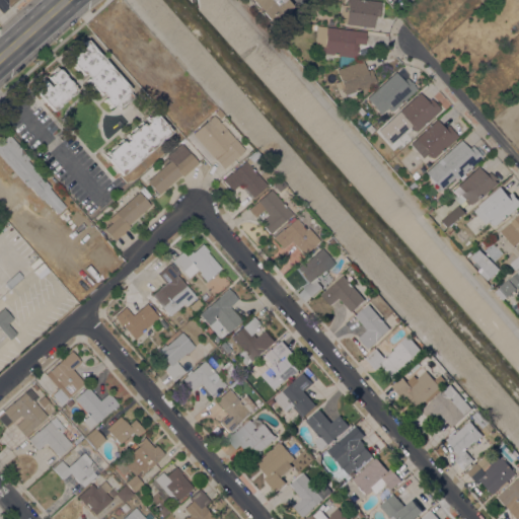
[(286,0),(291,5),(282,13),(283,15),(273,23),(251,0),(286,0)]
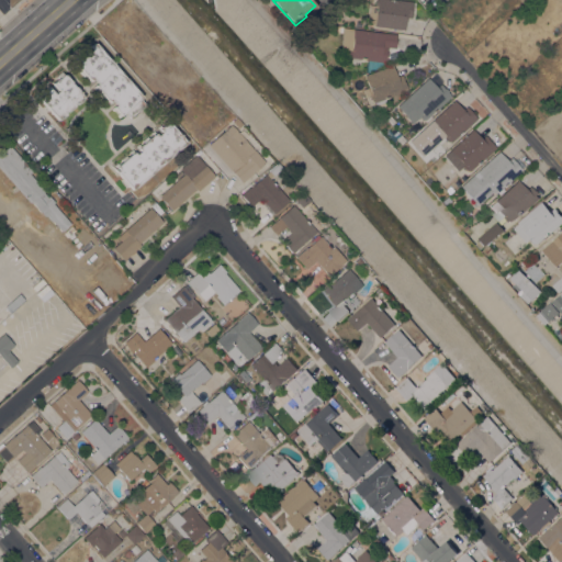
[(404,29),(373,25),(373,27),(367,26),(369,4),(374,4),(374,0),(404,0),(413,1),(411,17),(406,17),(404,27),(404,29)]
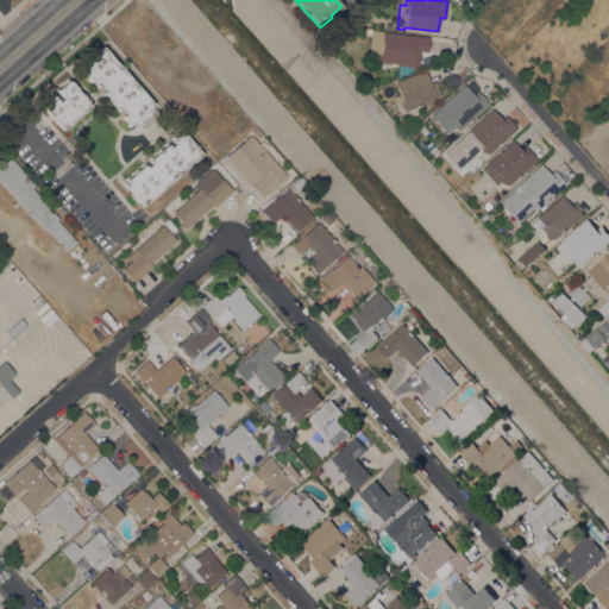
[(394,23),(393,30),(382,29),(383,20),(394,23)]
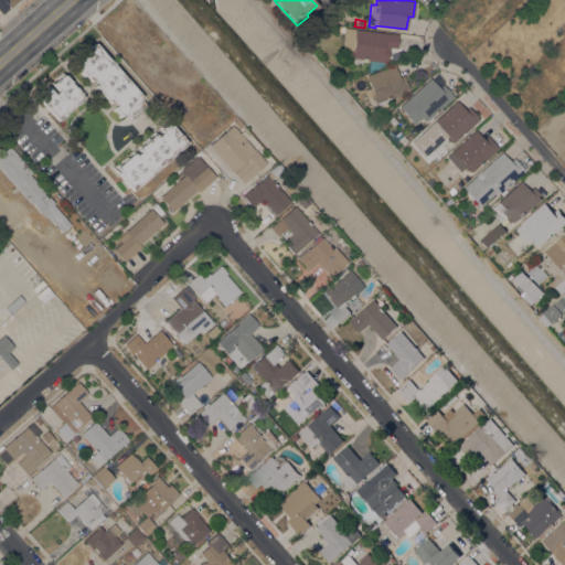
[(397,34),(396,48),(388,46),(386,64),(370,71),(366,70),(368,60),(351,57),(349,54),(349,50),(341,49),(343,28),(397,34)]
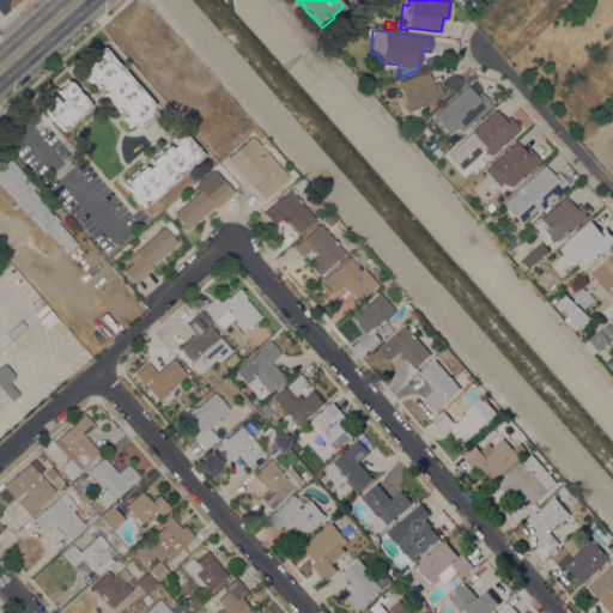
[(155,104),(152,107),(158,113),(143,128),(137,121),(132,126),(132,125),(129,127),(127,125),(129,122),(126,119),(126,117),(123,120),(121,117),(126,113),(122,109),(117,113),(115,110),(117,108),(113,104),(110,105),(107,101),(109,99),(105,95),(103,96),(101,93),(105,90),(102,85),(99,87),(98,87),(97,90),(95,86),(96,85),(92,80),(91,82),(86,77),(87,76),(84,72),(80,76),(76,71),(103,47),(155,104)]
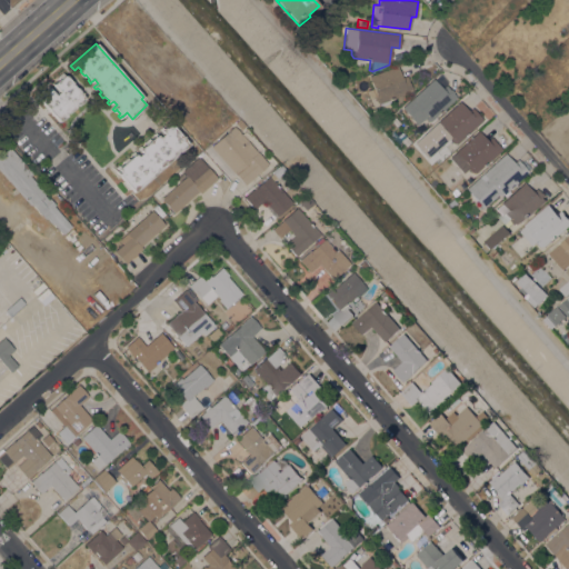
[(397,65),(401,77),(406,76),(411,91),(388,100),(390,106),(380,110),(378,102),(377,102),(376,101),(375,101),(372,96),(368,98),(366,90),(371,88),(367,76),(397,65)]
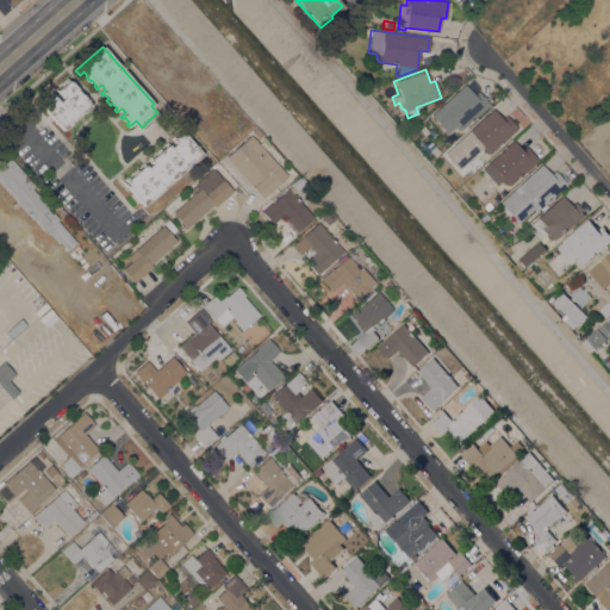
[(371,81),(363,86),(359,80),(365,75),(371,81)]
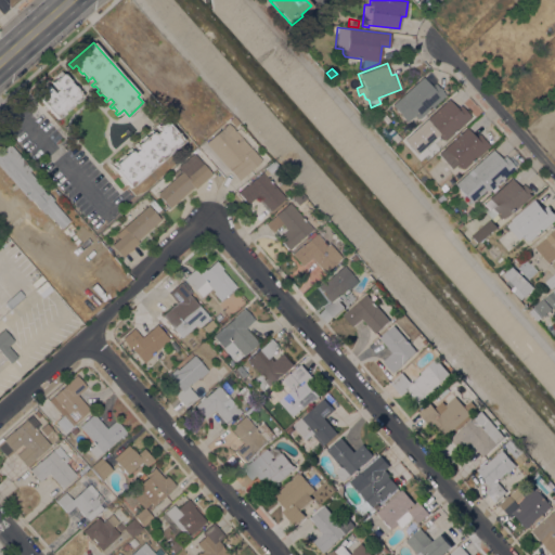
[(53,92),(57,88),(51,81),(56,77),(55,75),(61,71),(71,81),(72,79),(75,84),(74,85),(84,95),(76,102),(75,101),(73,103),(74,103),(66,110),(66,108),(64,111),(65,112),(61,116),(60,116),(56,118),(35,93),(41,88),(42,89),(48,85),(53,92)]
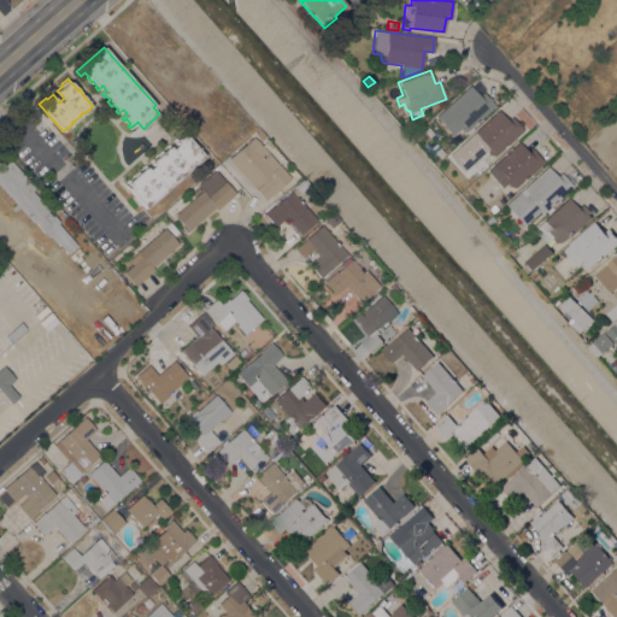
[(469,84),(479,95),(483,92),(487,97),(488,97),(495,105),(466,130),(462,130),(459,128),(451,135),(435,118),(439,116),(438,115),(445,107),(469,84)]
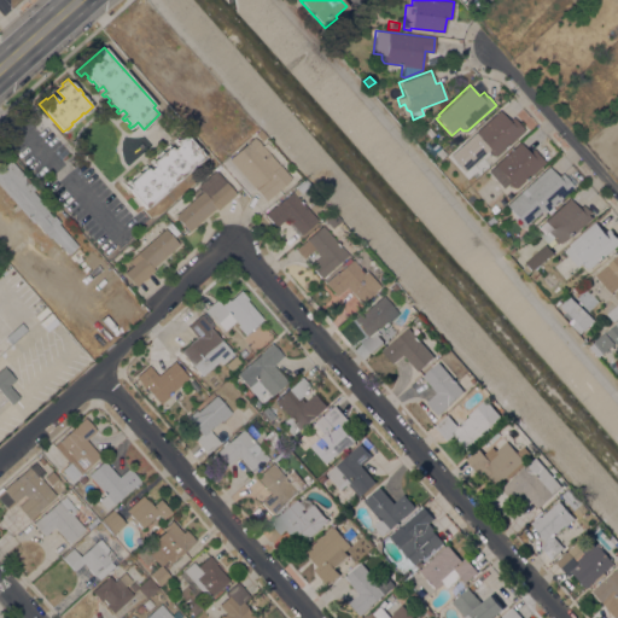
[(499,110),(508,121),(513,117),(524,129),(495,156),(490,155),(487,151),(479,157),(465,140),(474,133),(473,132),(499,110)]
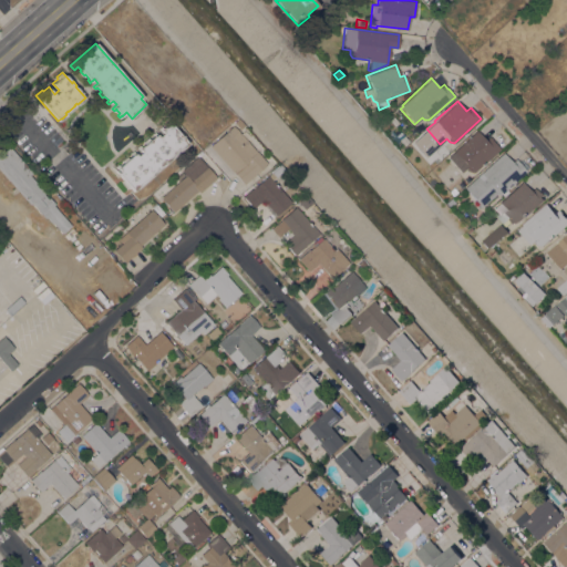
[(243,124),(238,129),(232,121),(237,117),(243,124)]
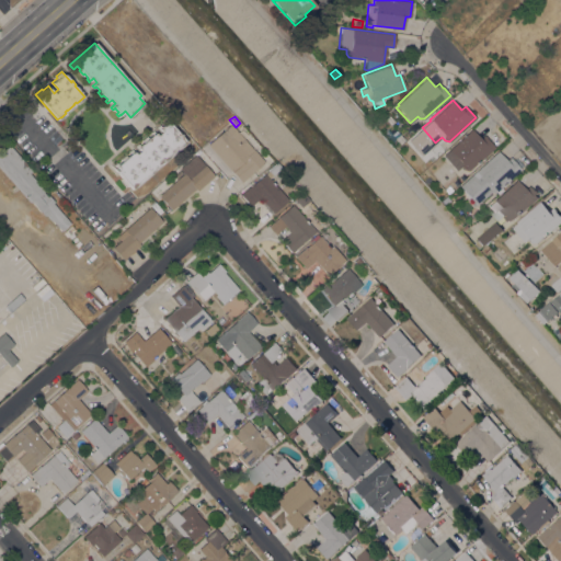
[(377,128),(373,124),(379,118),(382,123),(377,128)]
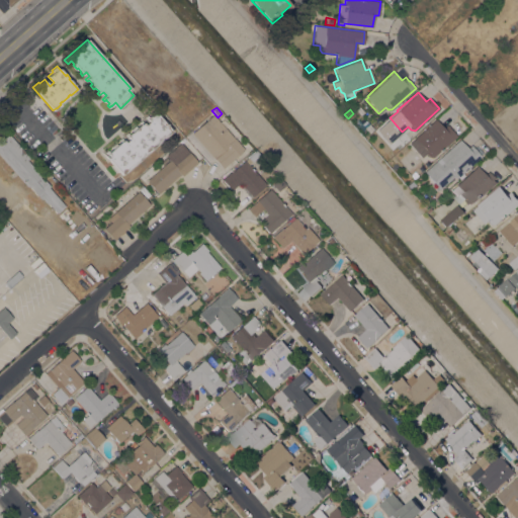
[(121,174),(118,170),(117,171),(111,165),(112,164),(107,157),(109,156),(105,151),(107,149),(108,151),(112,148),(111,146),(115,143),(116,144),(120,141),(119,139),(121,138),(124,142),(128,138),(124,134),(126,132),(128,134),(133,131),(131,128),(135,124),(137,126),(140,123),(139,121),(141,119),(145,124),(149,120),(145,116),(147,114),(148,116),(154,110),(171,131),(121,174)]
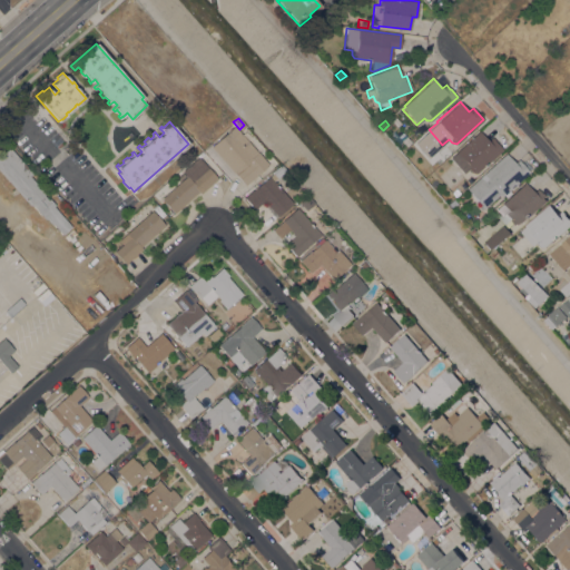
[(426,129),(416,139),(411,133),(421,124),(426,129)]
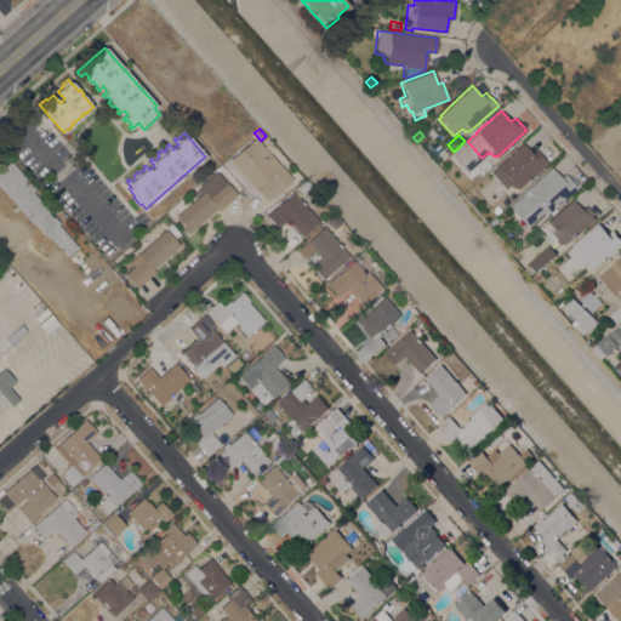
[(291,178),(278,189),(279,191),(267,201),(229,159),(254,137),(291,178)]
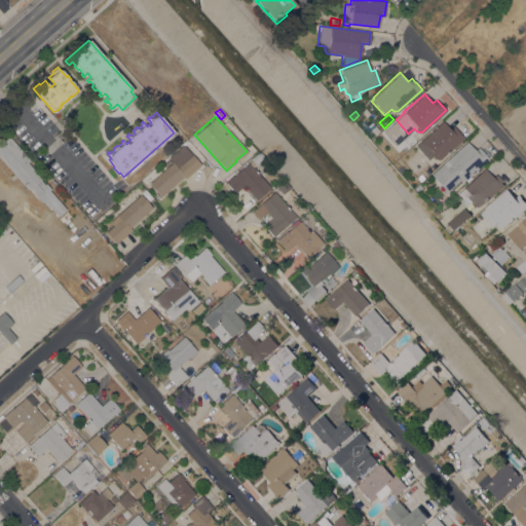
[(442,120),(450,129),(454,126),(456,128),(455,129),(460,135),(463,138),(439,159),(435,159),(431,155),(426,159),(414,145),(442,120)]
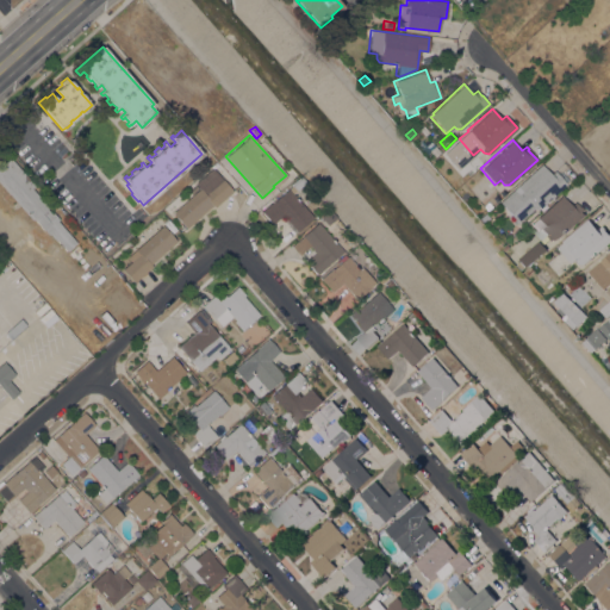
[(56,238),(55,240),(50,234),(49,235),(37,221),(38,219),(32,218),(0,182),(0,166),(11,157),(35,185),(32,187),(49,206),(47,207),(51,213),(54,212),(60,219),(57,221),(78,242),(67,250),(56,238)]
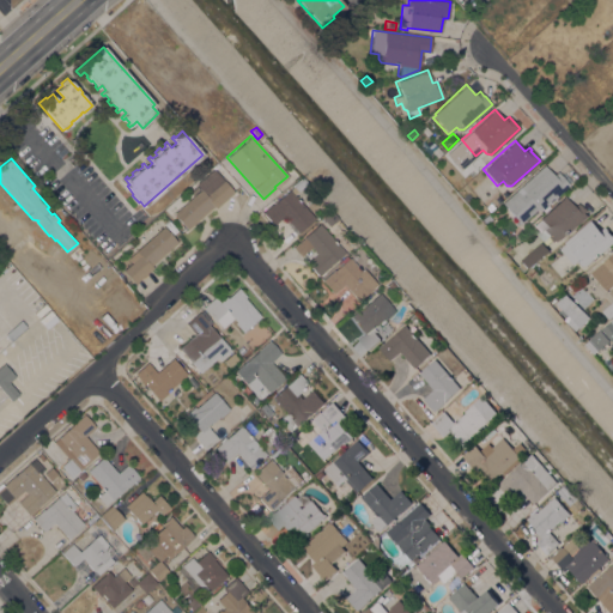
[(544,164),(553,175),(557,171),(569,184),(547,204),(547,202),(546,205),(548,207),(542,212),(540,210),(534,210),(519,224),(501,202),(544,164)]
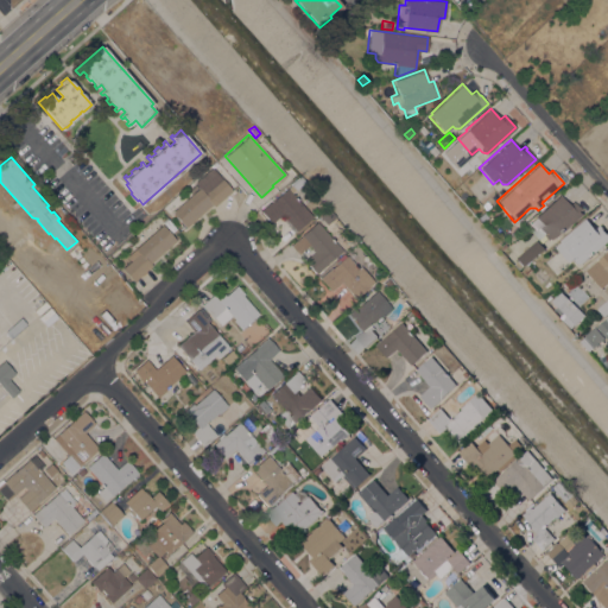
[(200,187),(203,191),(220,176),(232,190),(214,206),(211,204),(187,227),(172,211),(200,187)]
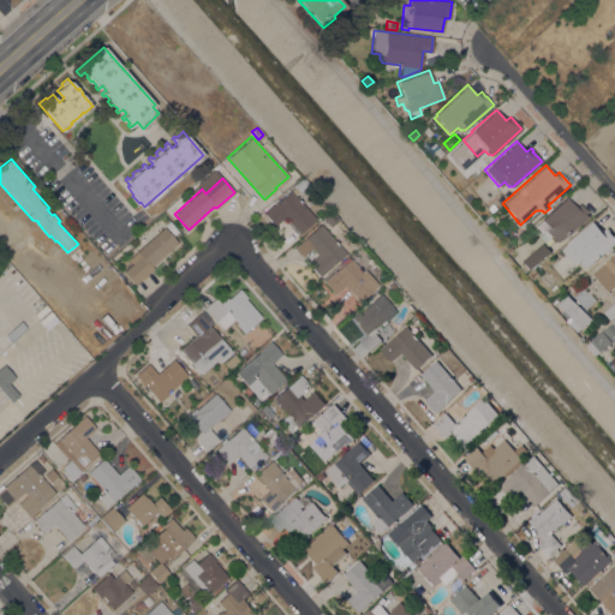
[(298,233),(284,216),(274,226),(262,213),(274,203),(290,189),(291,190),(293,187),(292,185),(299,178),(305,184),(293,195),(315,219),(298,233)]
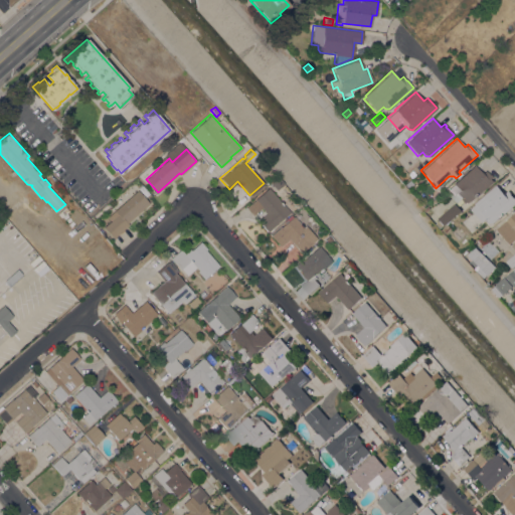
[(474,164),(482,173),(485,170),(495,181),(478,196),(480,198),(472,205),(470,202),(467,202),(464,198),(459,203),(447,189),(474,164)]
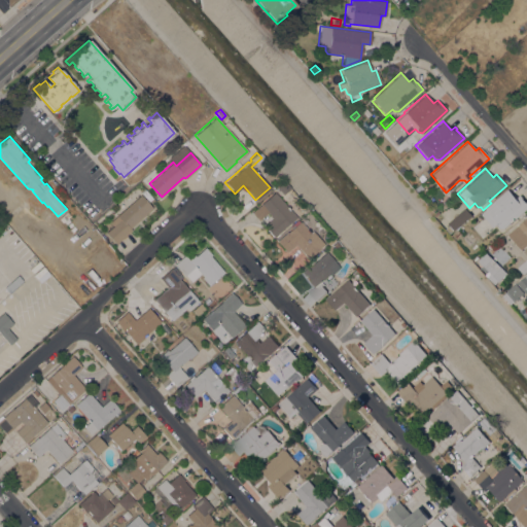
[(288,188),(281,195),(275,187),(282,181),(283,180),(289,187),(288,188)]
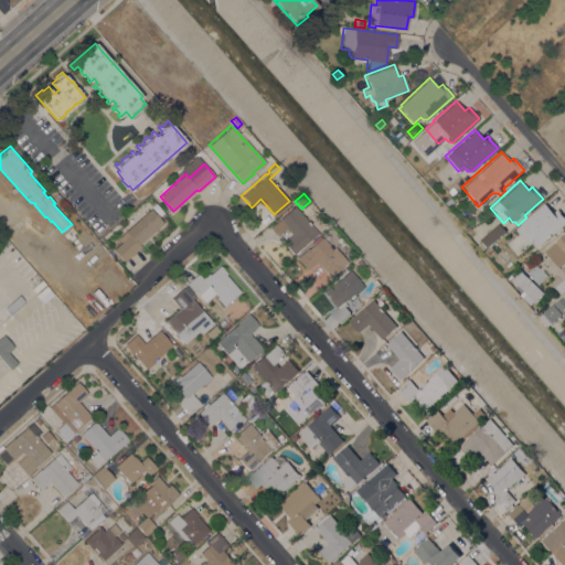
[(448,198),(451,201),(446,206),(443,202),(448,198)]
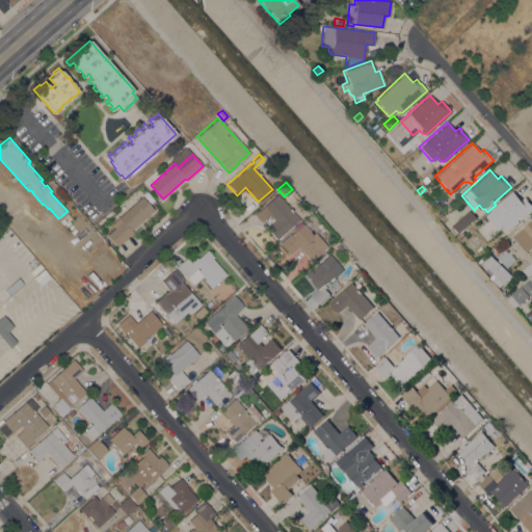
[(514,191),(522,200),(526,196),(529,200),(529,201),(530,202),(531,202),(531,203),(531,211),(510,231),(507,231),(503,227),(499,230),(487,216),(493,212),(491,210),(514,191)]
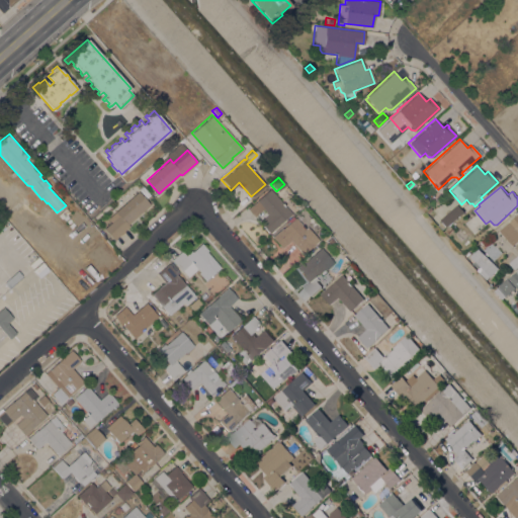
[(268,233),(259,222),(267,214),(262,208),(254,217),(247,208),(256,200),(255,200),(268,188),(290,212),(268,233)]
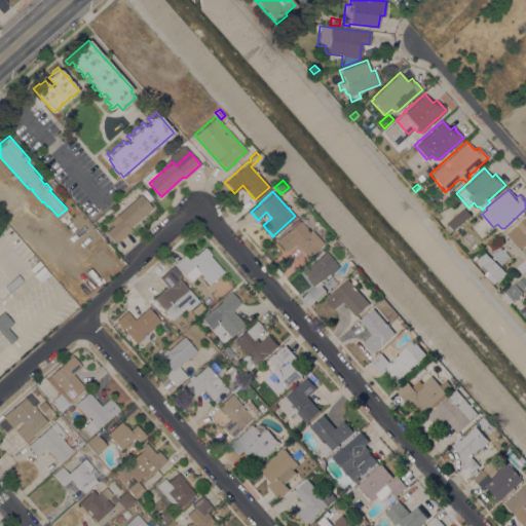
[(141,193),(152,208),(129,227),(132,229),(115,243),(105,231),(113,225),(110,221),(141,193)]
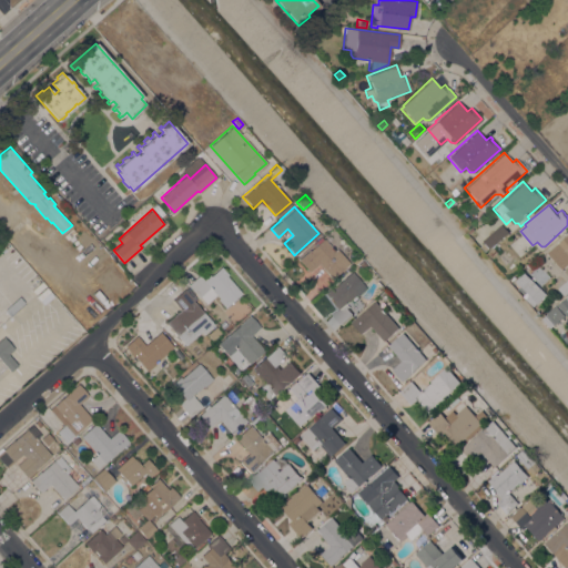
[(504,224),(510,232),(487,253),(483,247),(488,243),(486,241),(504,224)]
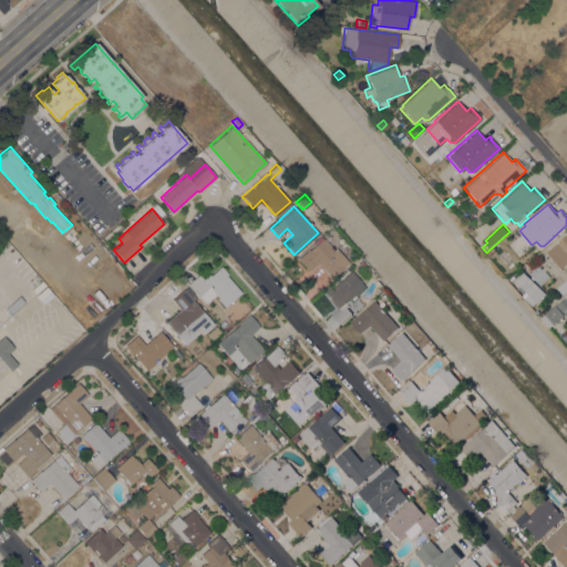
[(476,229),(472,234),(467,229),(471,225),(476,229)]
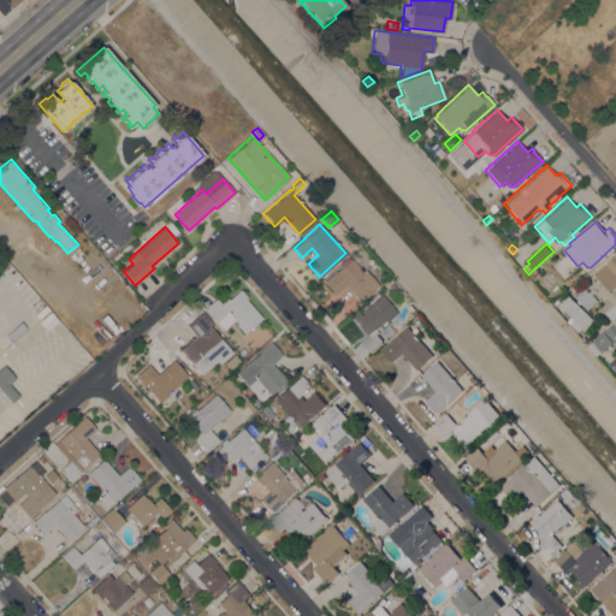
[(615,288),(611,292),(596,274),(615,255),(615,288)]
